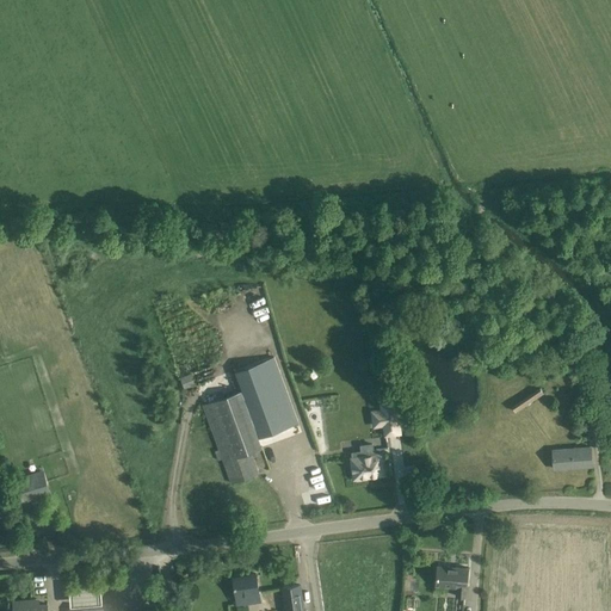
[(263,313),(233,328),(236,334),(265,320),(263,313)]
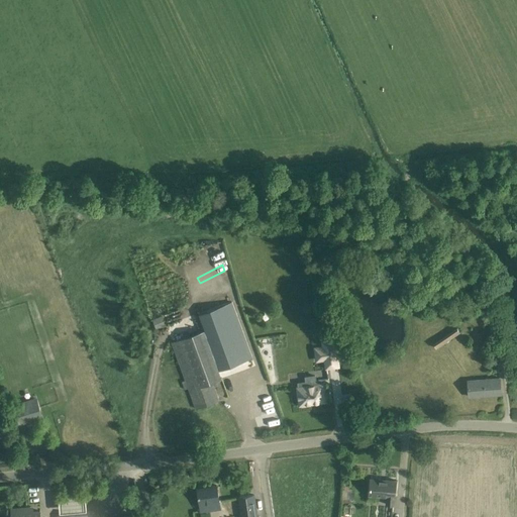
[(252,358),(232,302),(200,314),(206,329),(172,341),(196,409),(219,401),(212,382),(221,379),(219,371),(252,358)]
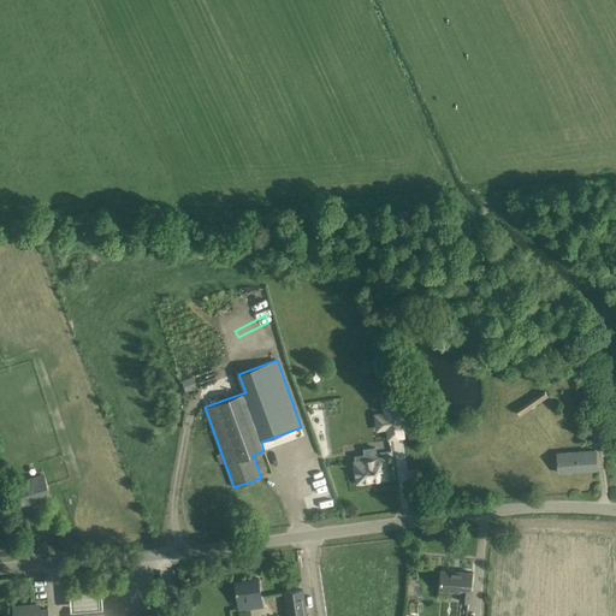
[(549,396),(545,391),(517,410),(520,415),(549,396)]
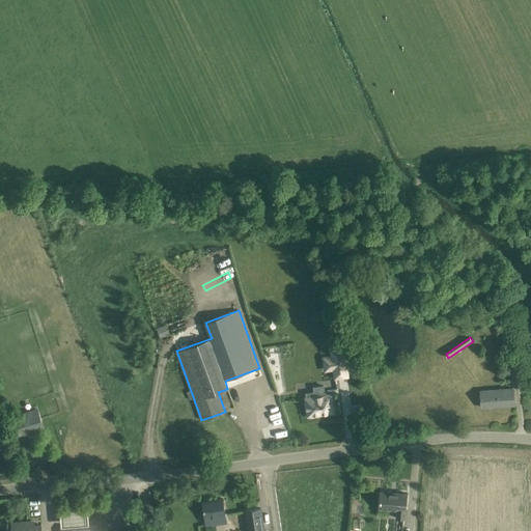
[(332,351),(335,371),(347,369),(344,348),(332,351)]
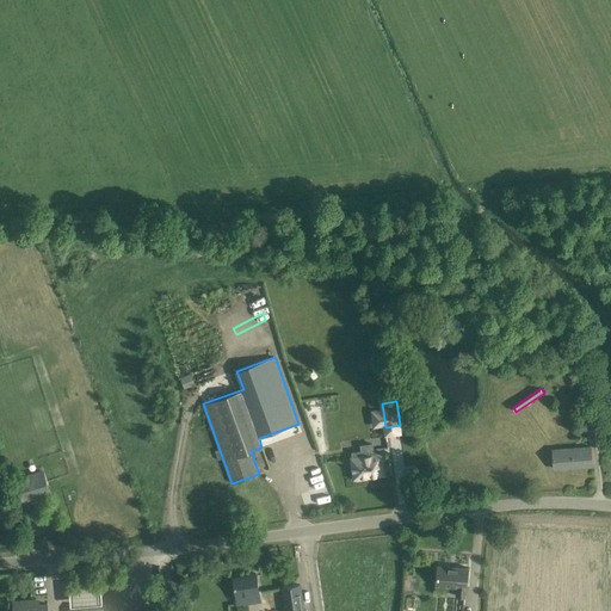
[(599,427),(590,429),(591,445),(600,445),(599,427)]
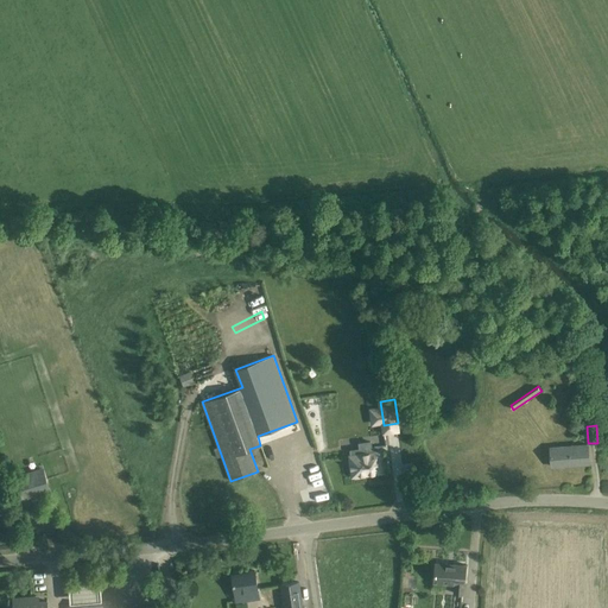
[(350,456),(353,475),(354,475),(355,477),(365,476),(363,474),(380,472),(377,447),(371,447),(369,442),(359,443),(361,455),(350,456)]
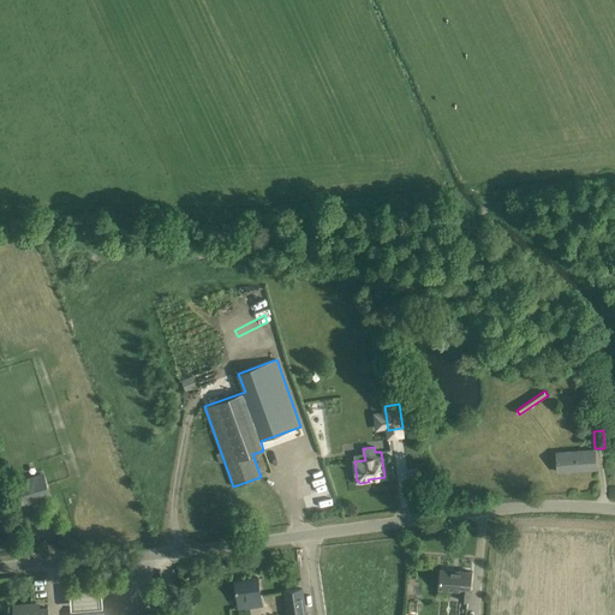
[(596,469),(595,451),(556,453),(557,472),(559,472),(559,470),(577,467),(577,470),(596,469)]
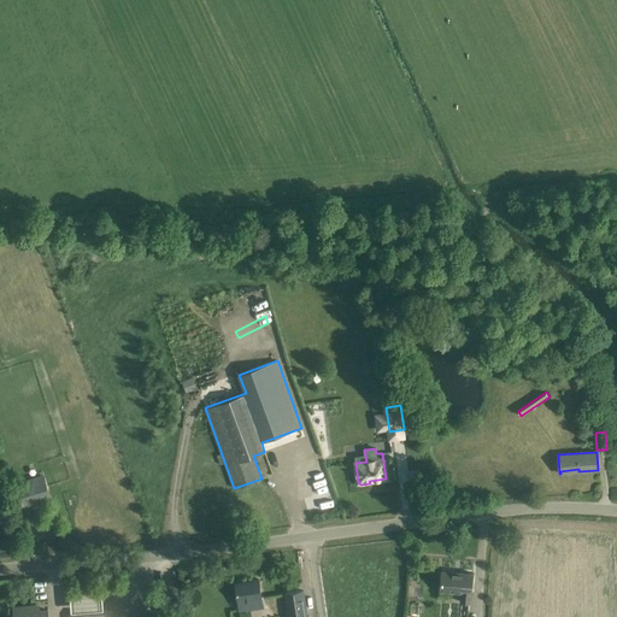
[(45,477),(17,486),(24,507),(51,499),(45,477)]
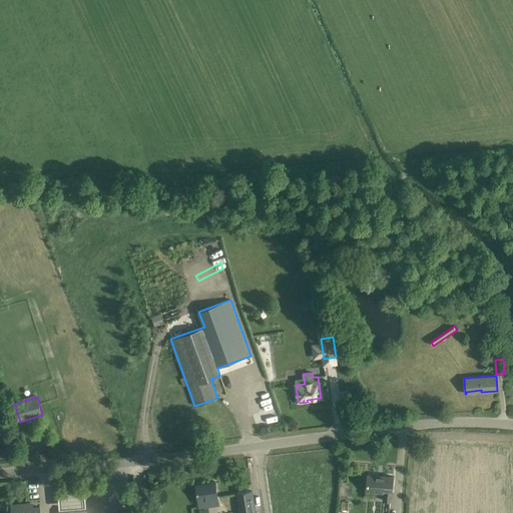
[(394,477),(368,475),(366,491),(383,493),(382,501),(392,501),(394,477)]
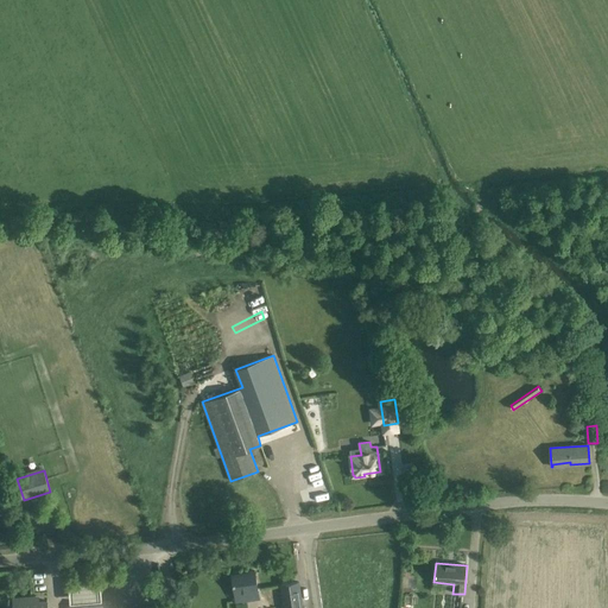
[(234,574),(233,575),(236,601),(259,597),(255,571),(241,574),(239,571),(235,571),(234,574)]
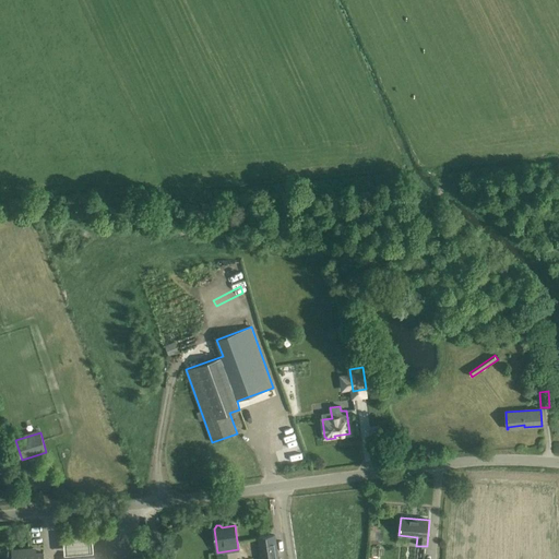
[(277,558),(274,535),(259,537),(261,558),(277,558)]
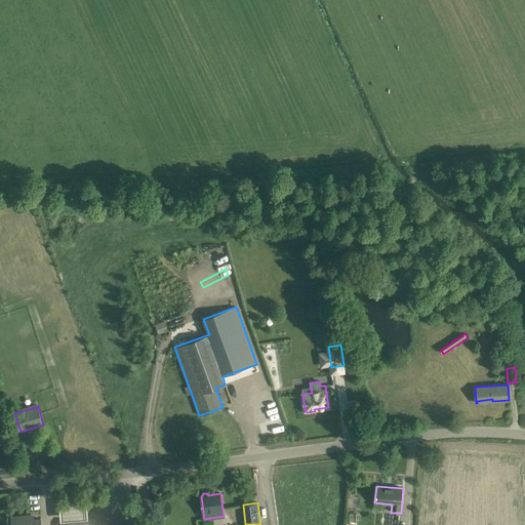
[(88,505),(61,507),(62,523),(89,521),(88,505)]
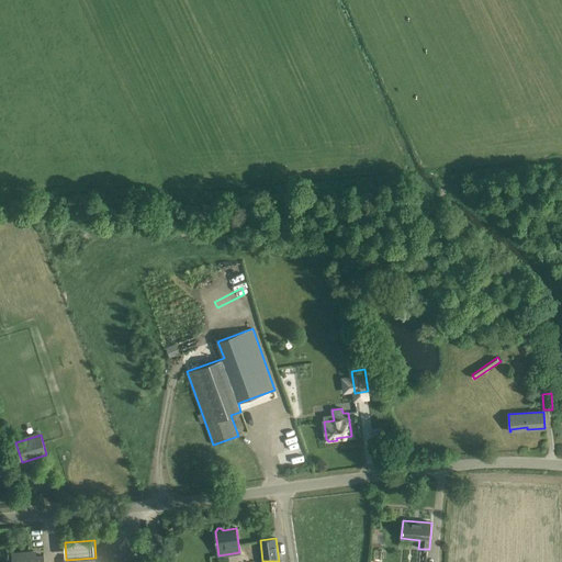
[(15,558),(13,558),(13,561),(44,561),(44,555),(30,557),(30,552),(15,553),(15,558)]
